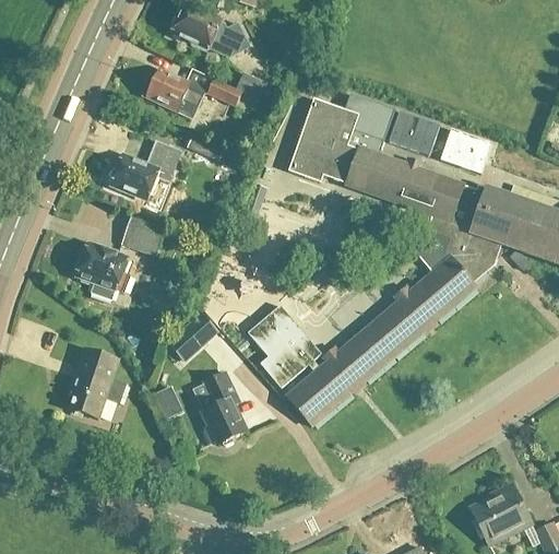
[(223,16),(186,0),(173,30),(210,46),(227,55),(250,43),(239,21),(227,26),(225,22),(222,21),(223,16)]
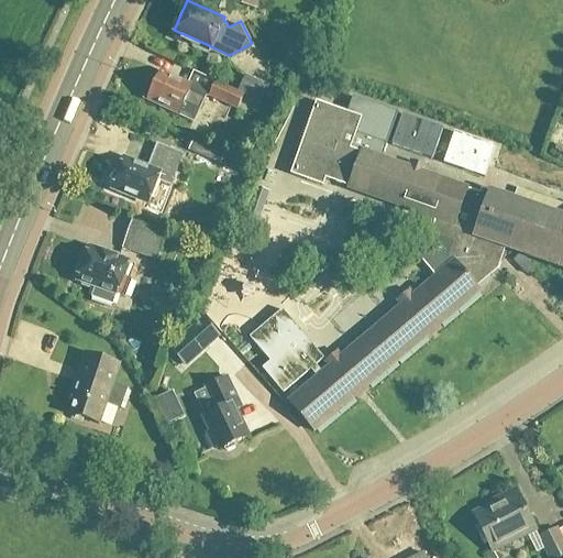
[(184,96),(190,80),(188,79),(162,67),(155,80),(152,79),(144,94),(194,117),(200,104),(184,96)]
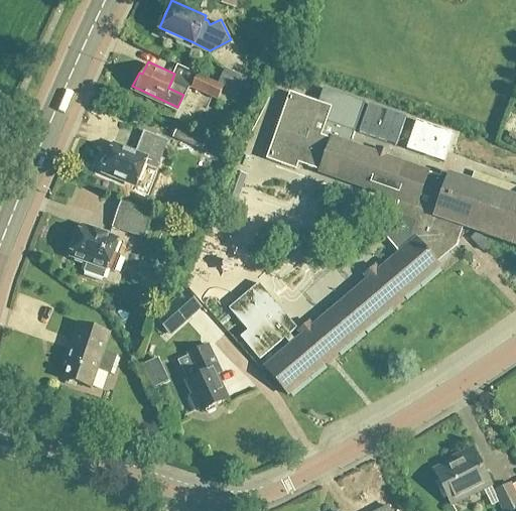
[(218,80),(225,84),(225,83),(241,90),(248,75),(224,65),(218,80)]
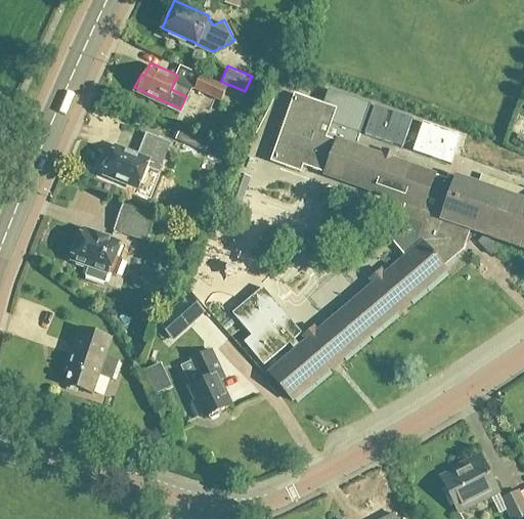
[(200,71),(193,85),(221,98),(228,85),(221,81),(202,72),(200,71)]
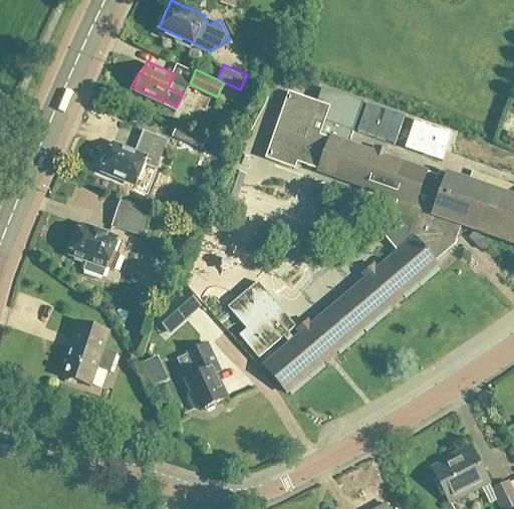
[(331,135),(330,134),(329,135),(320,132),(330,103),(288,88),(265,155),(295,166),(297,159),(318,167),(318,168),(398,195),(387,225),(381,229),(398,249),(378,265),(374,261),(362,270),(366,275),(312,321),(308,316),(297,326),(301,330),(264,362),(287,389),(326,355),(328,353),(331,351),(438,261),(434,256),(448,244),(453,240),(457,229),(459,224),(460,221),(434,212),(436,206),(426,203),(437,172),(388,154),(390,148),(375,143),(373,149),(349,141),(353,128),(335,121),(331,135)]
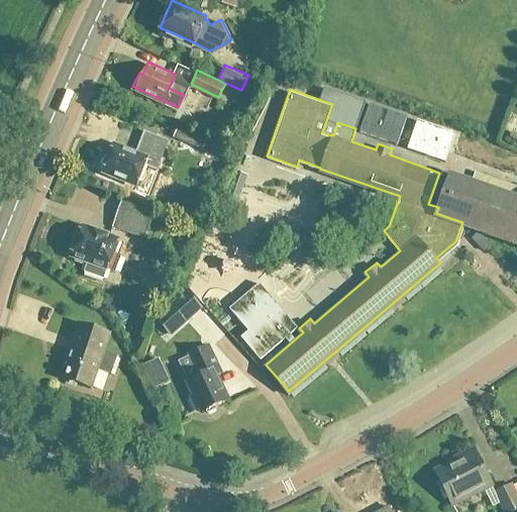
[(369,101),(359,128),(396,141),(405,114),(369,101)]
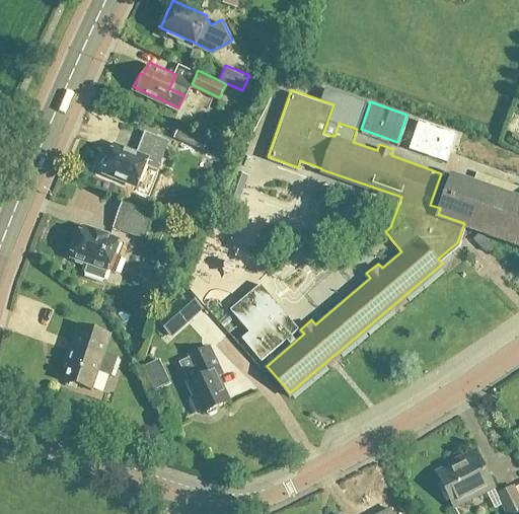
[(455,132),(417,118),(406,145),(446,159),(455,132)]
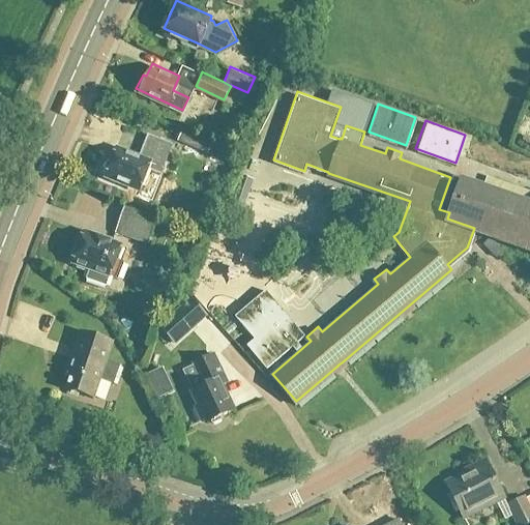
[(218,145),(212,142),(181,128),(177,138),(208,151),(210,152),(208,156),(224,164),(231,148),(219,144),(218,145)]
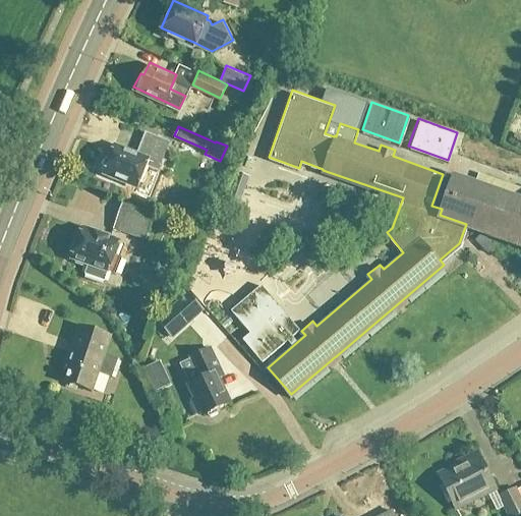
[(146,128),(141,138),(136,152),(114,142),(109,156),(105,158),(103,164),(105,167),(104,170),(138,183),(146,164),(158,168),(170,137),(146,128)]
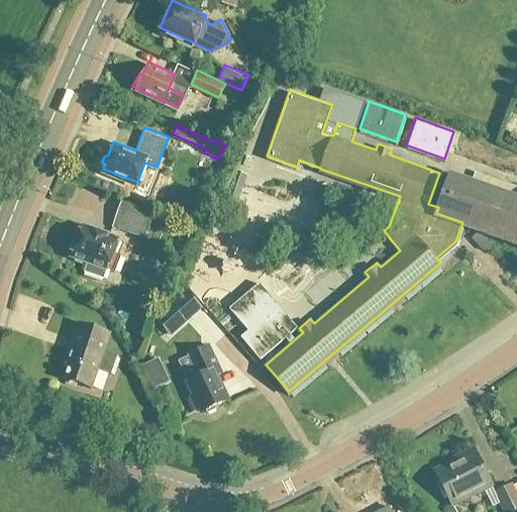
[(439,173),(428,204),(438,207),(436,213),(462,222),(516,241),(516,193),(516,195),(450,172),(449,176),(439,173)]
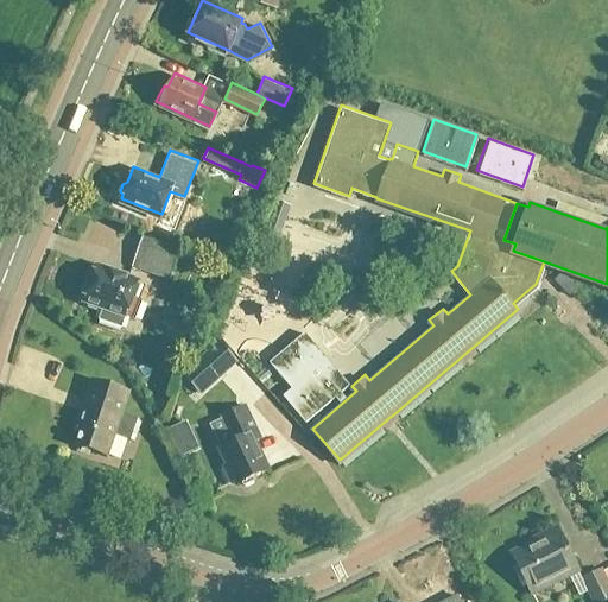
[(169,273),(178,247),(140,233),(130,260),(169,273)]
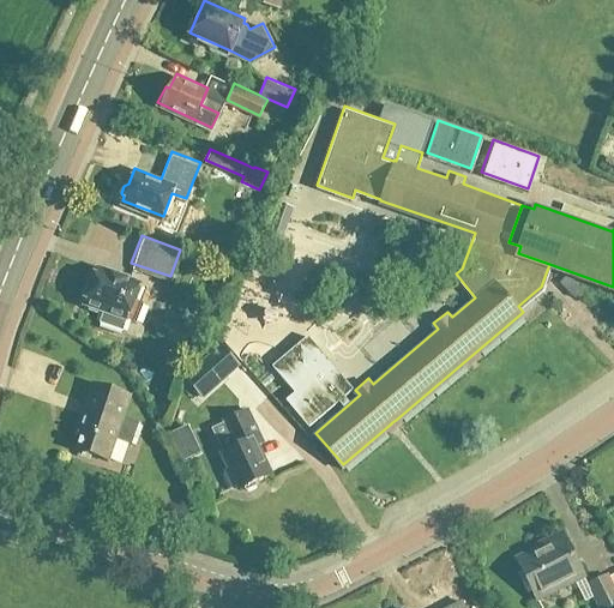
[(86,301),(103,307),(100,318),(121,326),(126,314),(127,313),(137,317),(143,300),(132,298),(138,281),(98,266),(92,284),(90,283),(85,296),(88,298),(86,301)]
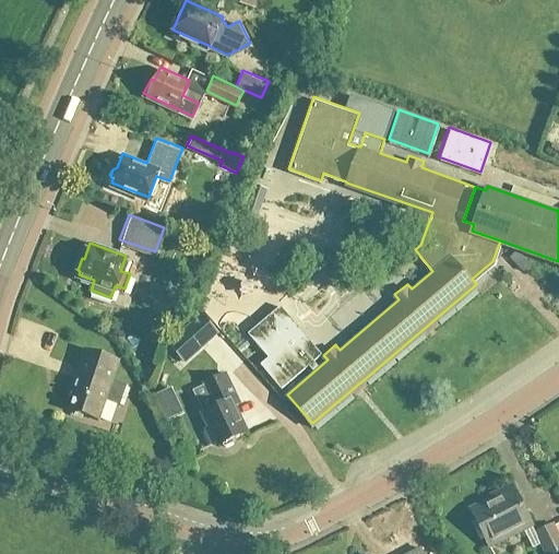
[(310,360),(320,352),(278,304),(247,332),(266,355),(259,362),(280,386),(306,363),(313,372),(318,368),(310,360)]
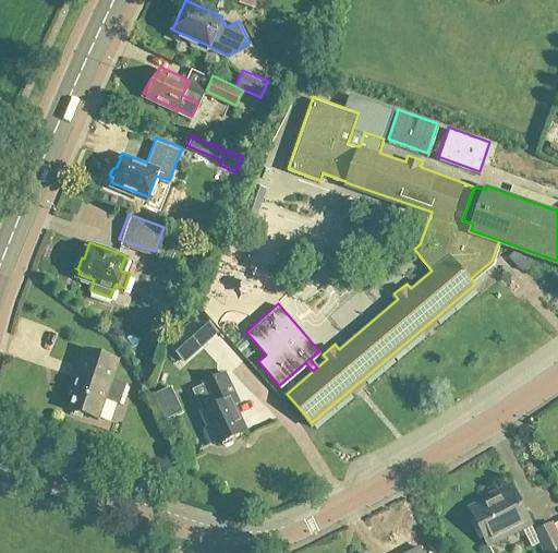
[(203,310),(169,340),(183,357),(217,326),(203,310)]
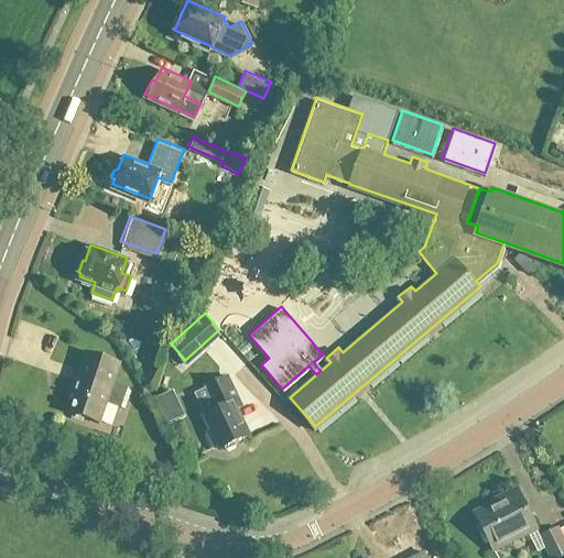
[(71,411),(94,418),(100,419),(107,400),(121,404),(129,383),(114,378),(120,359),(86,348),(72,392),(76,393),(71,411)]
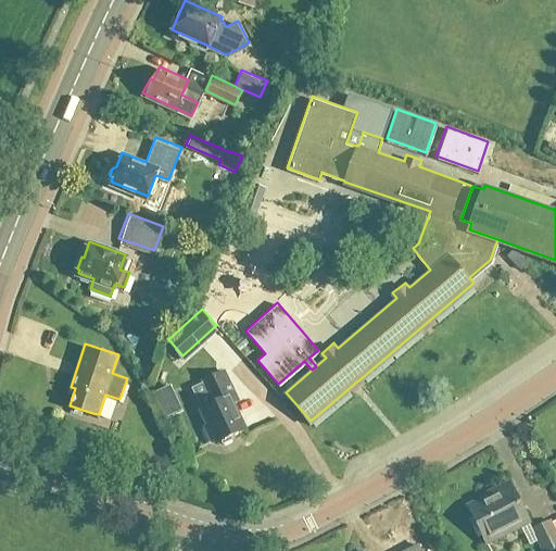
[(232,436),(231,434),(245,427),(232,401),(239,398),(230,378),(230,377),(226,367),(209,376),(209,374),(202,377),(212,399),(201,404),(209,423),(205,424),(212,438),(215,436),(217,440),(222,439),(223,440),(232,436)]
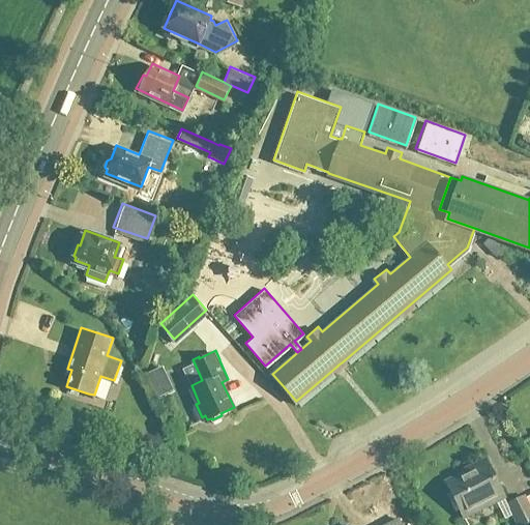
[(467,468),(446,479),(464,514),(504,494),(484,455),(466,465),(467,468)]
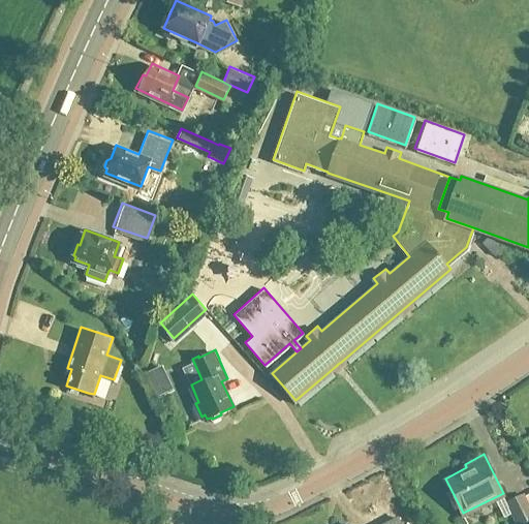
[(518,523),(520,523),(528,519),(528,502),(523,491),(506,500),(518,523)]
